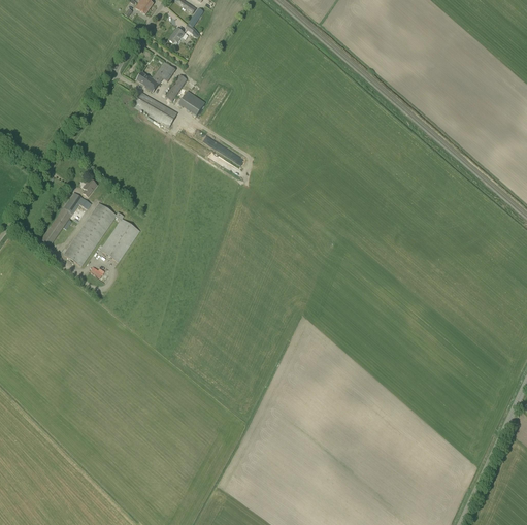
[(146,13),(155,2),(152,0),(140,0),(136,6),(146,13)]
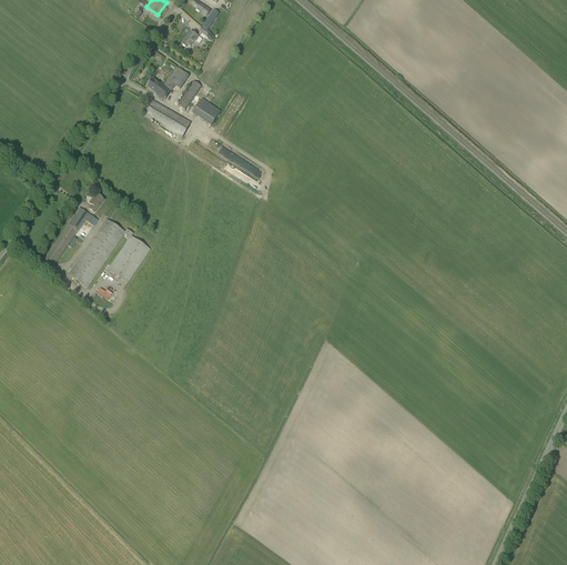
[(189,0),(190,1),(209,13),(212,7),(202,0),(189,0)]
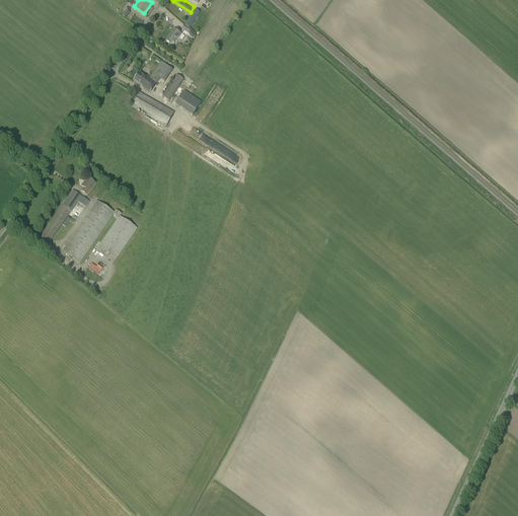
[(196,6),(186,22),(191,25),(196,18),(201,9),(196,6)]
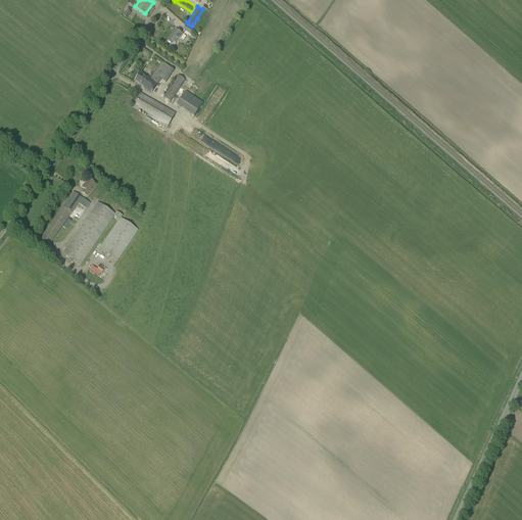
[(194,27),(192,26),(187,22),(184,27),(191,31),(195,35),(198,32),(194,27)]
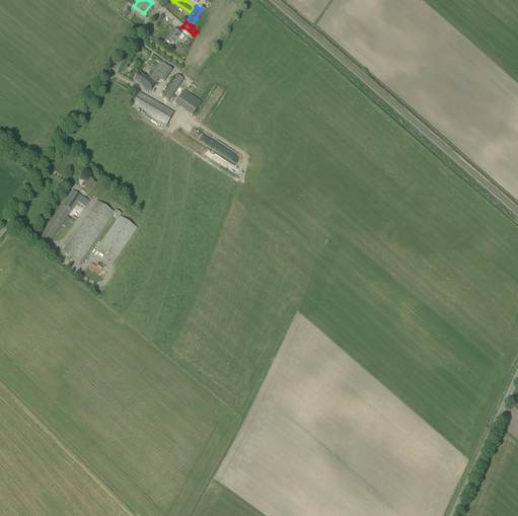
[(175,40),(179,34),(182,30),(175,25),(166,38),(171,41),(173,38),(175,40)]
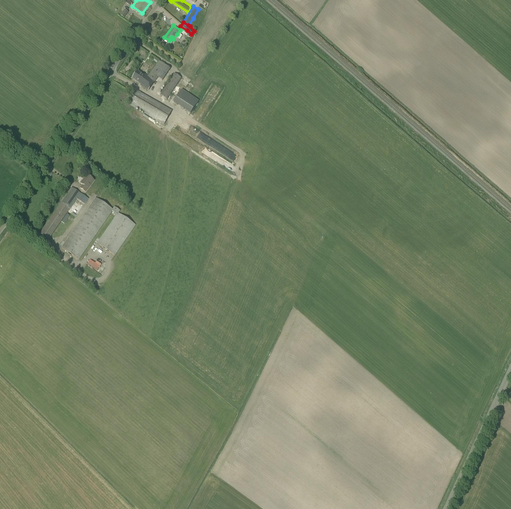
[(160,58),(152,69),(163,77),(172,66),(160,58)]
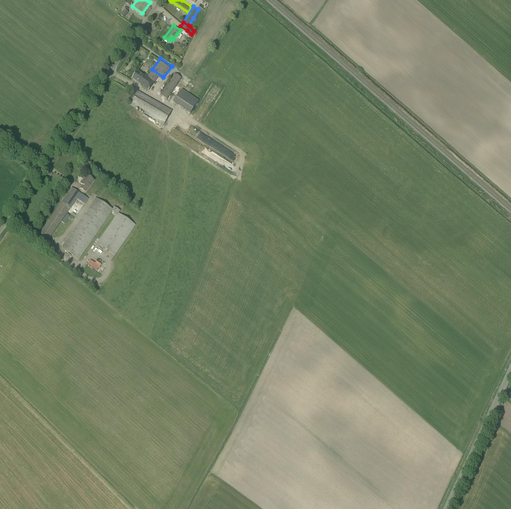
[(149,88),(155,79),(146,72),(145,72),(139,68),(133,76),(141,82),(149,88)]
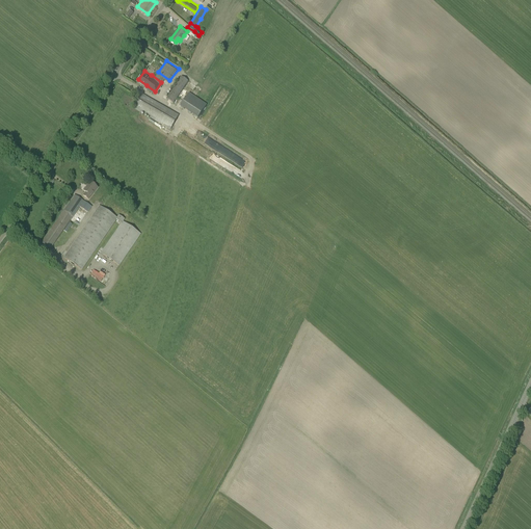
[(175,101),(188,80),(189,78),(182,73),(179,77),(167,96),(175,101)]
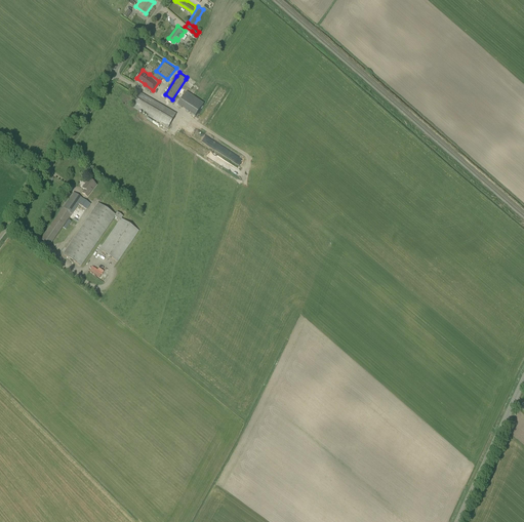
[(197,114),(205,101),(188,89),(179,102),(197,114)]
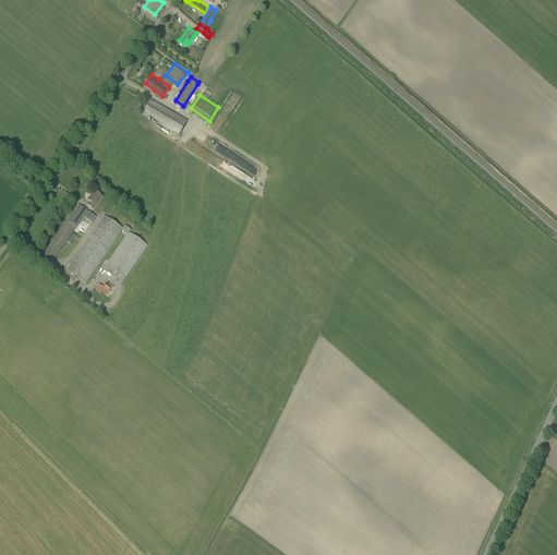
[(180,133),(189,118),(150,96),(143,111),(180,133)]
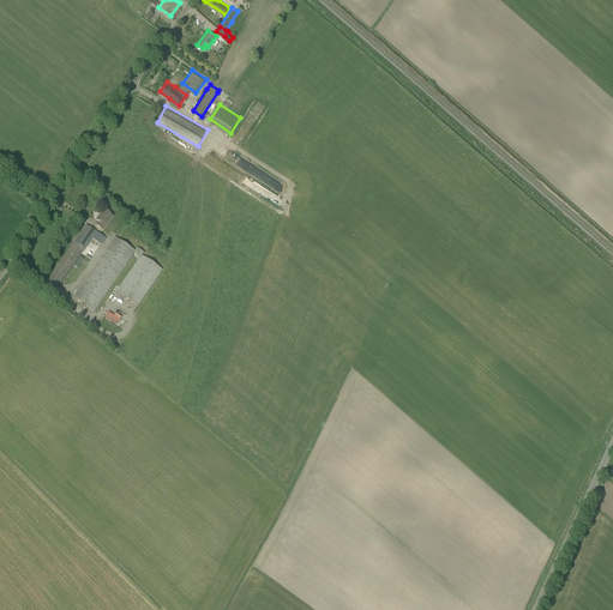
[(103,227),(114,213),(106,206),(97,217),(100,218),(97,223),(103,227)]
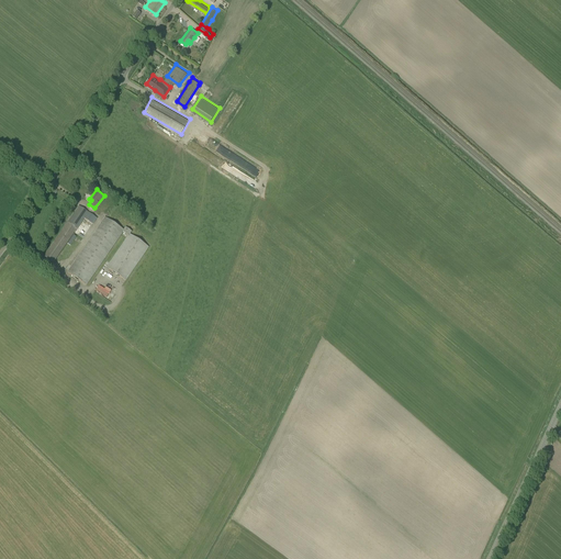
[(83,235),(98,215),(79,202),(45,253),(55,260),(85,215),(85,216),(76,230),(83,235)]
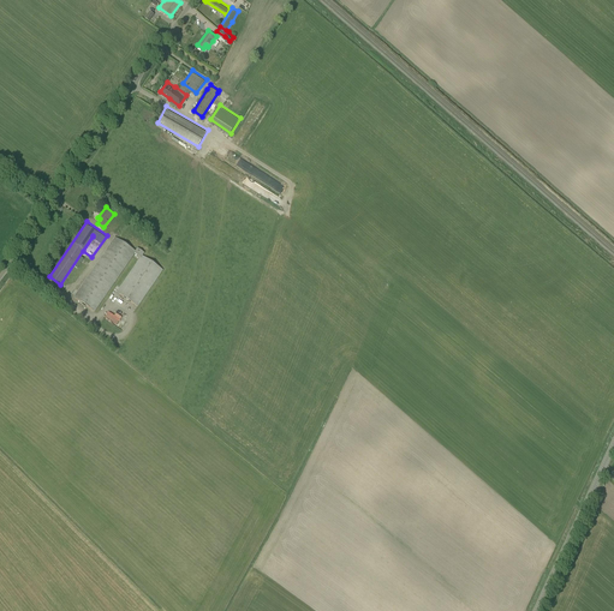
[(136,247),(115,234),(75,294),(95,309),(136,251),(141,255),(118,289),(138,304),(164,267),(143,252),(145,250),(138,245),(136,247)]
